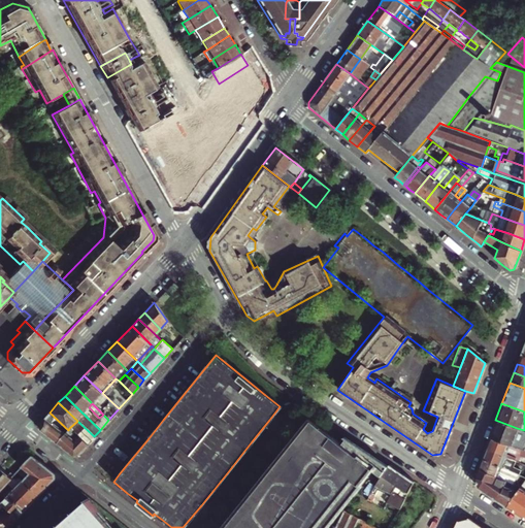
[(65,433),(68,430),(50,413),(39,423),(39,430),(56,443),(65,433)]
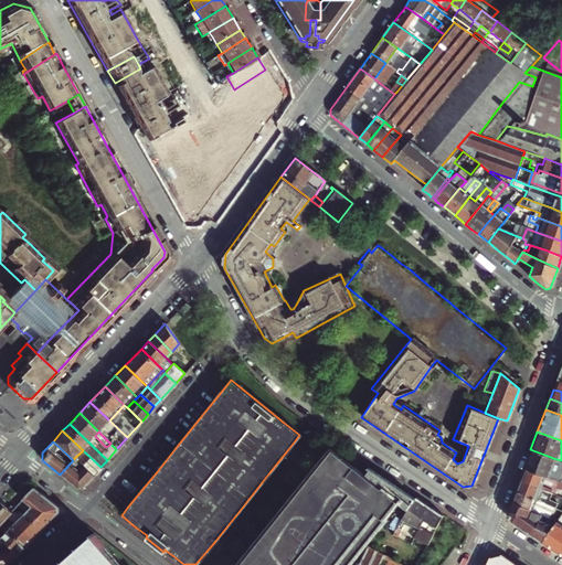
[(346,564),(398,501),(407,510),(414,499),(369,468),(364,473),(331,447),(236,564),(346,564)]
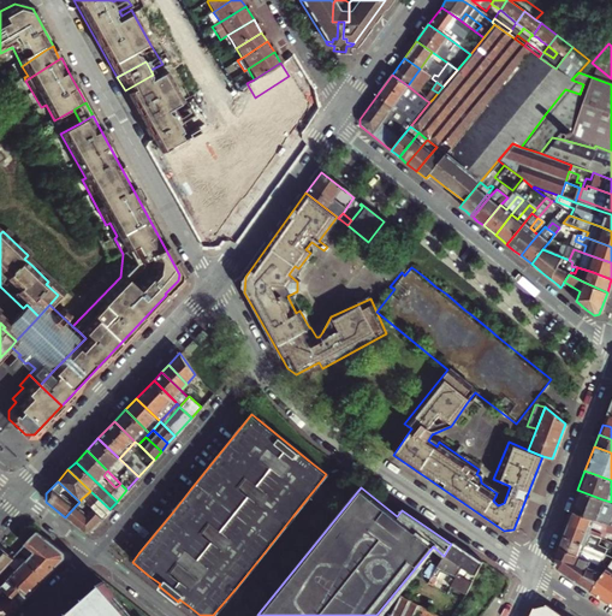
[(560,508),(569,511),(577,491),(569,489),(560,508)]
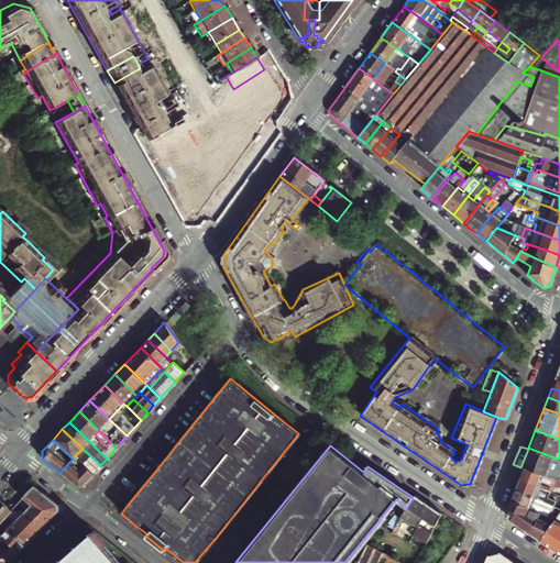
[(553,472),(547,470),(551,456),(528,448),(522,465),(559,479),(559,471),(556,470),(553,471),(553,472)]
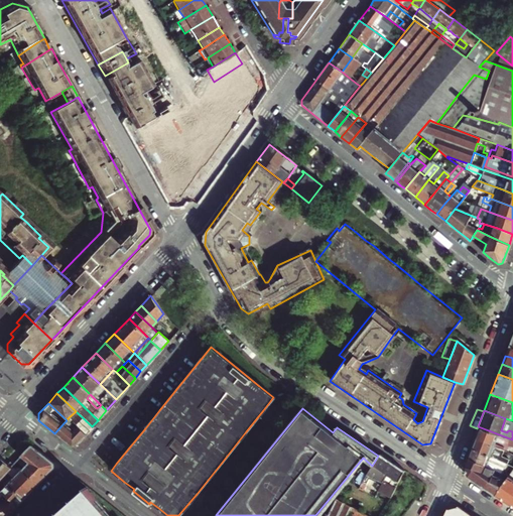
[(92,426),(76,411),(68,418),(72,421),(76,425),(85,433),(92,426)]
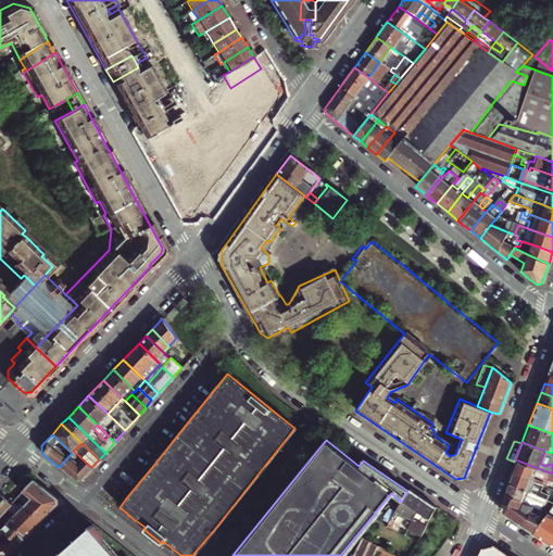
[(68,456),(72,460),(77,454),(73,451),(72,453),(68,456)]
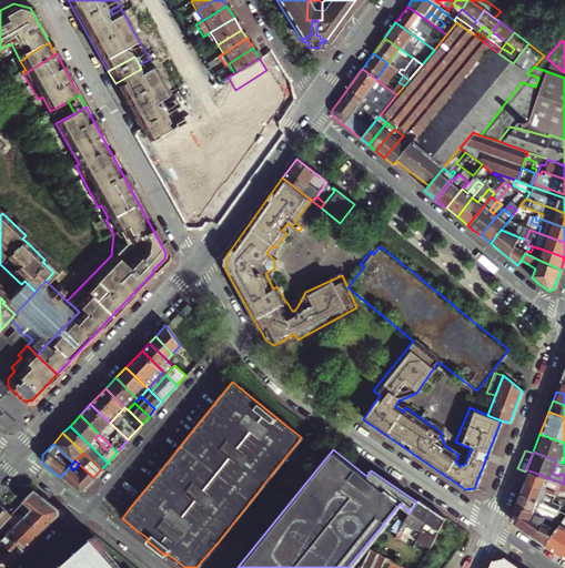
[(78,490),(82,490),(93,477),(83,468),(79,474),(73,470),(70,466),(60,477),(78,490)]
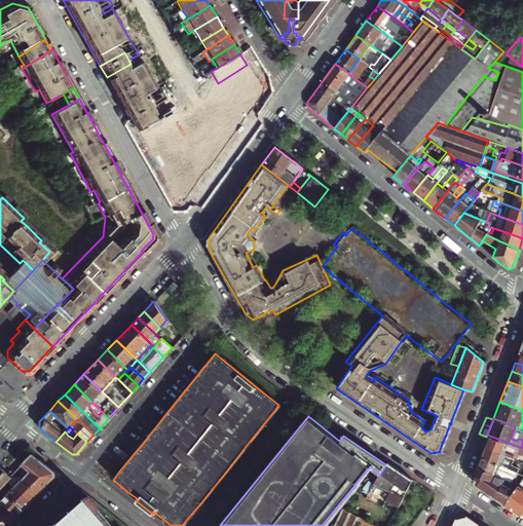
[(522,448),(487,435),(483,446),(511,457),(514,459),(515,456),(512,455),(514,450),(522,453),(522,448)]
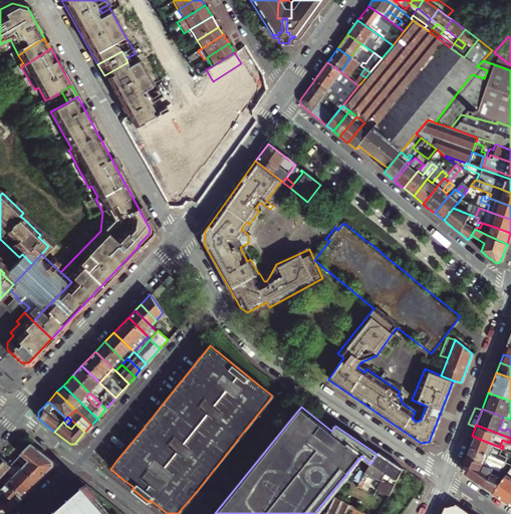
[(497,453),(499,447),(472,436),(468,446),(496,457),(501,460),(503,461),(504,457),(497,453)]
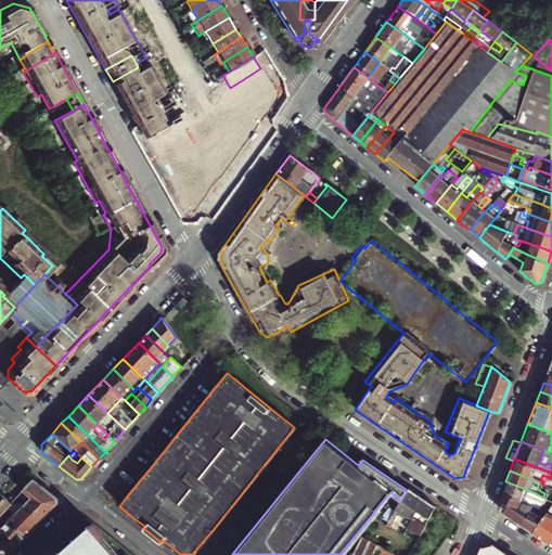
[(40,520),(56,503),(56,498),(31,479),(22,490),(30,497),(27,500),(22,505),(40,520)]
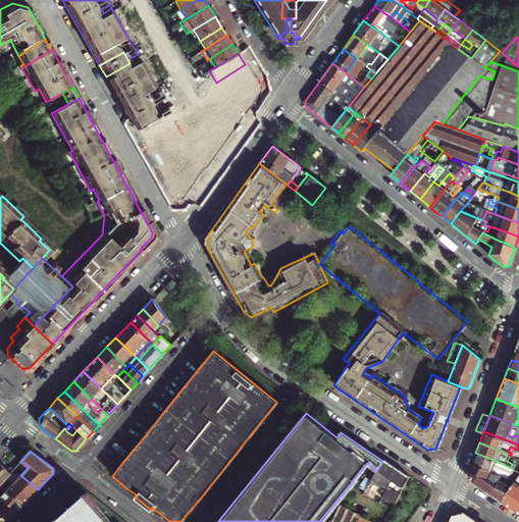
[(506,477),(509,467),(504,464),(475,453),(472,463),(495,471),(497,472),(500,473),(504,476),(506,477)]
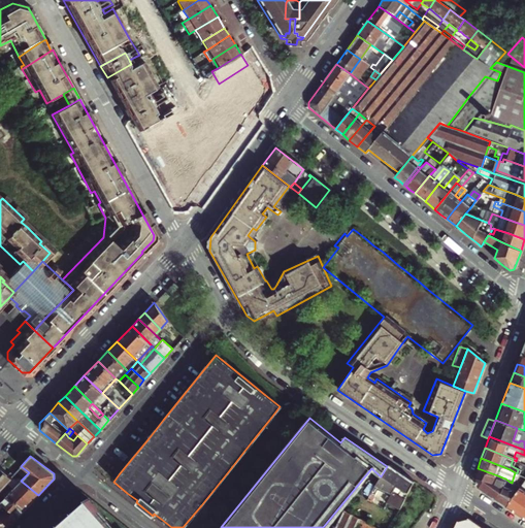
[(389,502),(400,507),(412,481),(388,465),(387,466),(381,476),(374,485),(389,495),(386,500),(389,502)]
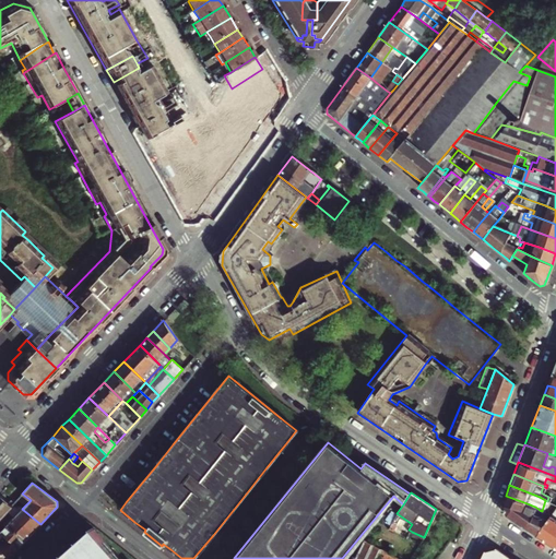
[(27,503),(31,500),(22,494),(19,497),(27,503)]
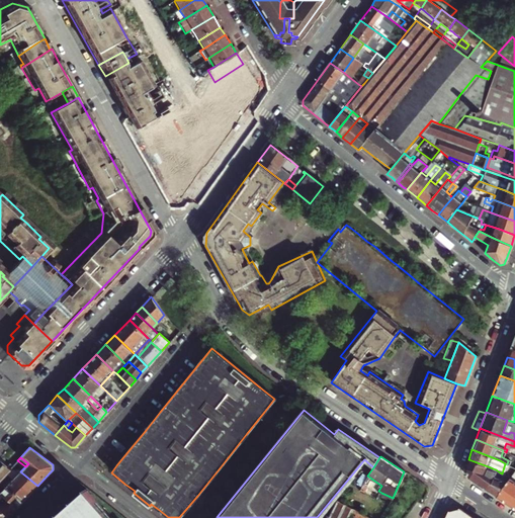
[(17,506),(0,493),(0,486),(3,483),(10,476),(8,473),(11,469),(11,468),(10,468),(0,459),(0,513),(6,517),(17,506)]
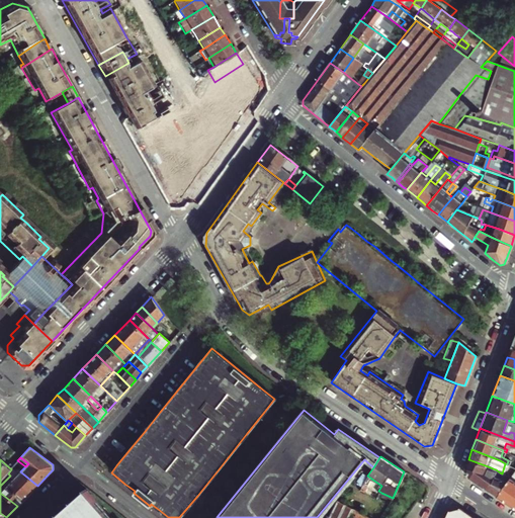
[(467,479),(488,492),(496,469),(493,468),(491,473),(489,473),(491,467),(468,459),(464,468),(467,479)]
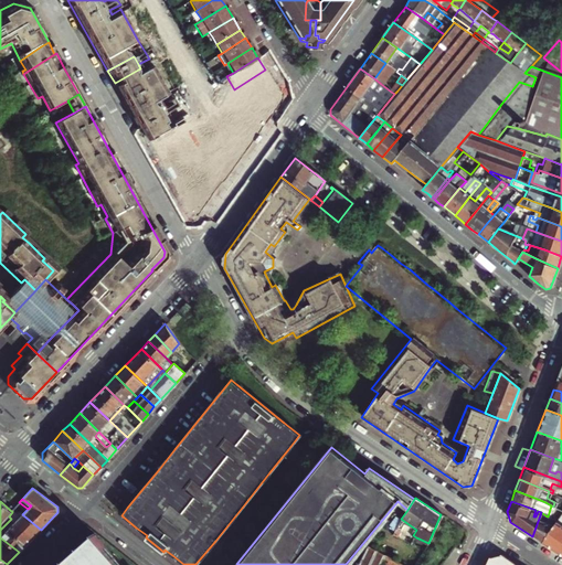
[(33,537),(41,530),(22,514),(19,511),(12,511),(12,512),(9,516),(11,519),(14,522),(33,537)]
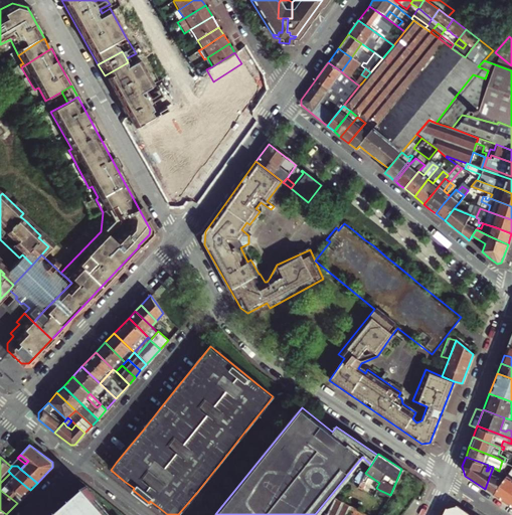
[(493,495),(506,476),(501,472),(498,477),(494,474),(497,470),(493,467),(485,489),(493,495)]
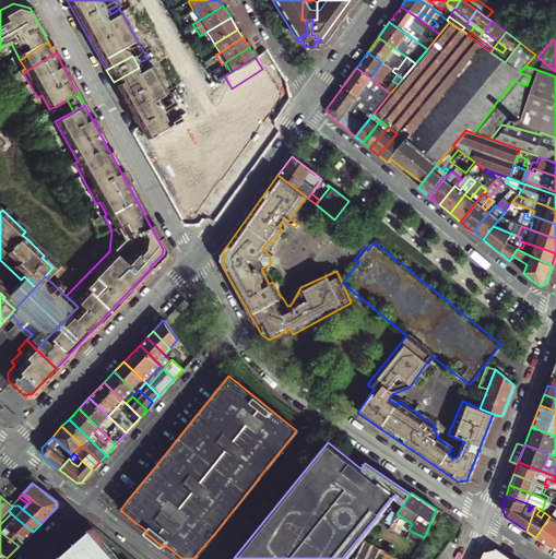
[(3,521),(8,524),(14,516),(11,513),(3,521)]
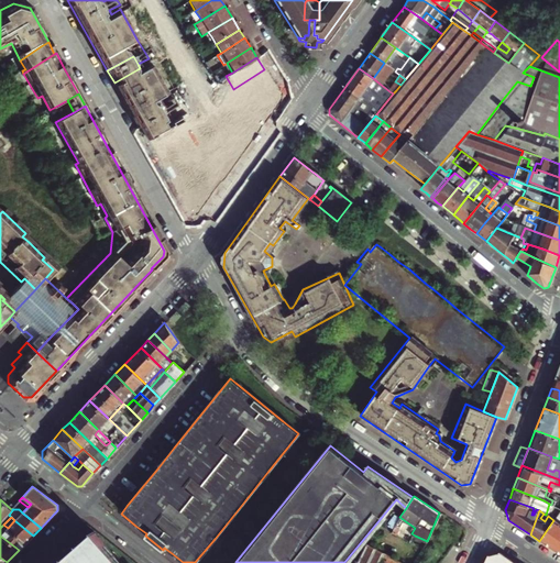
[(25,542),(33,536),(14,520),(8,528),(25,542)]
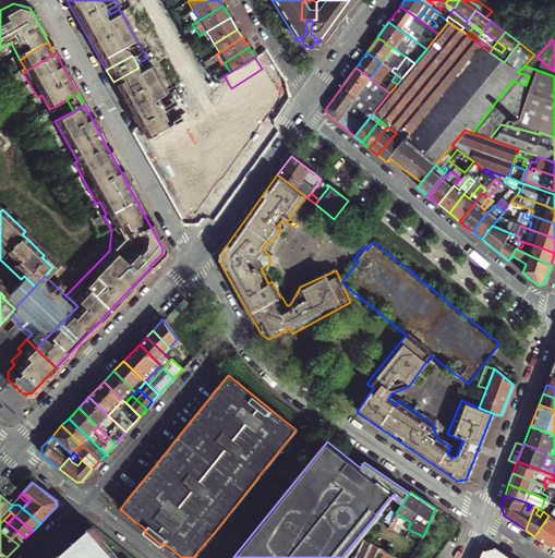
[(545,543),(554,529),(554,518),(554,519),(549,516),(534,536),(545,543)]
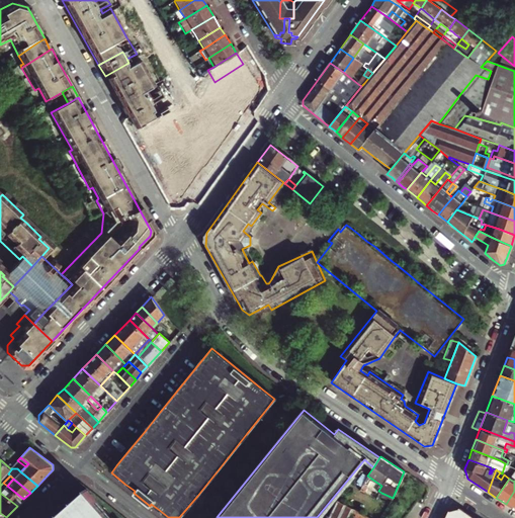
[(17,506),(23,499),(7,486),(0,493),(17,506)]
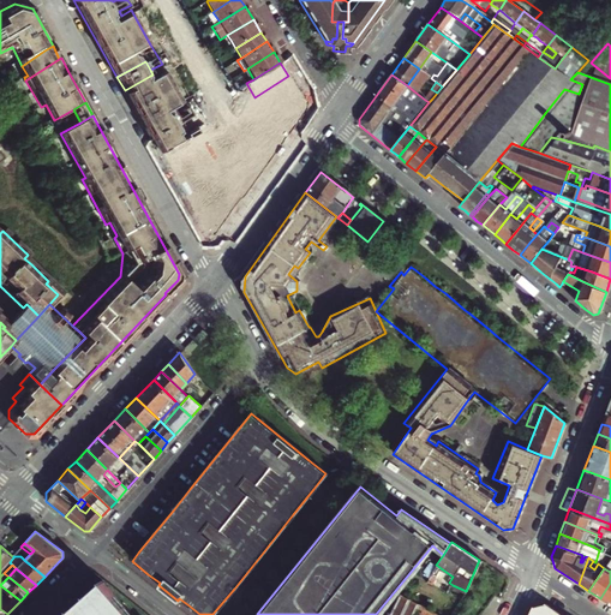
[(129,614),(101,581),(63,614),(129,614)]
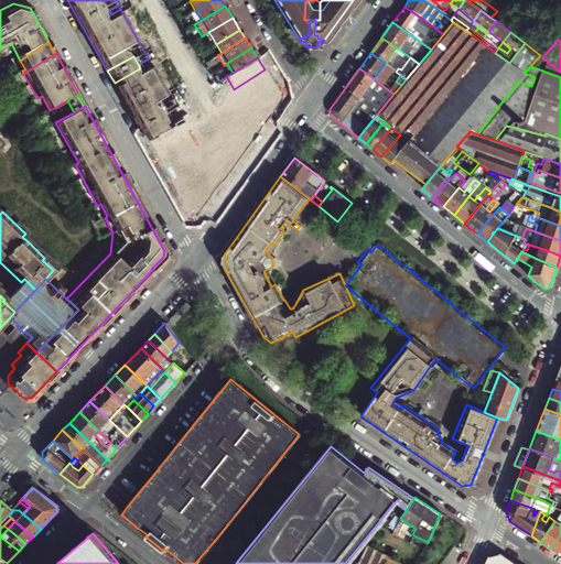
[(560,555),(560,534),(551,549),(560,555)]
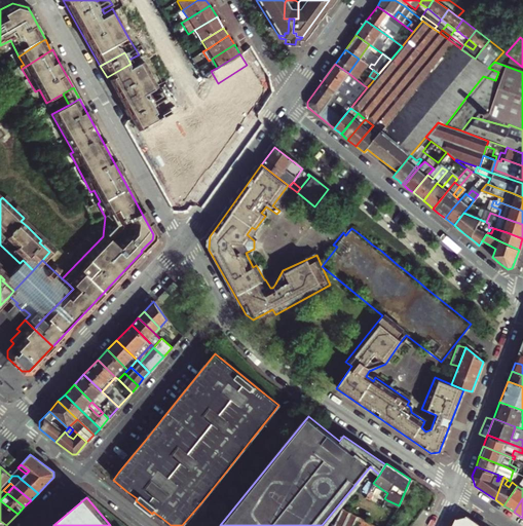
[(351,525),(353,523),(356,517),(339,509),(331,525),(351,525)]
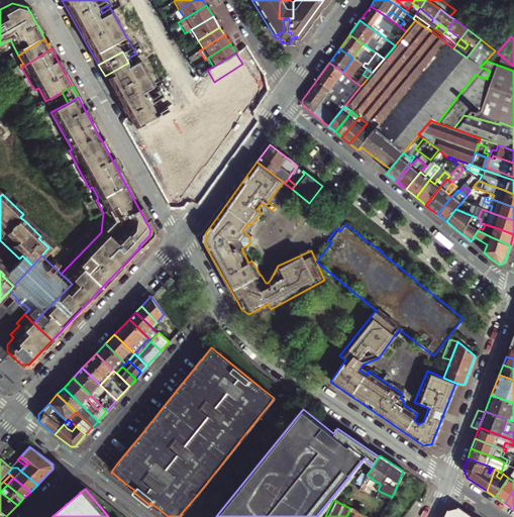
[(472,516),(455,506),(447,508),(443,516),(472,516)]
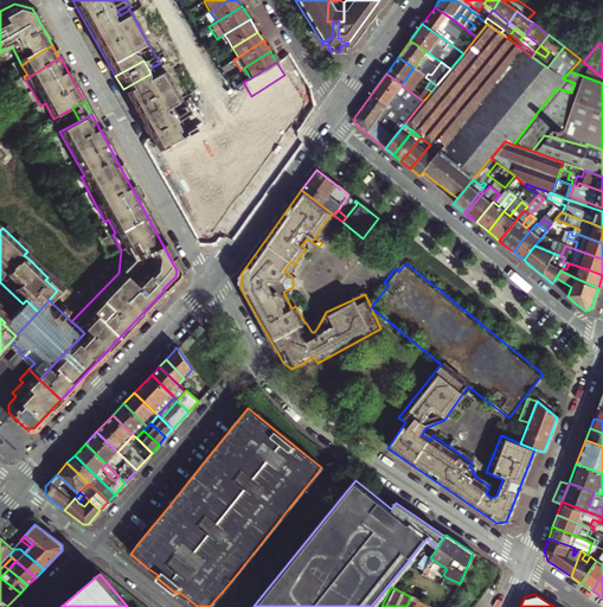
[(414,606),(429,606),(410,596),(408,604),(414,606)]
